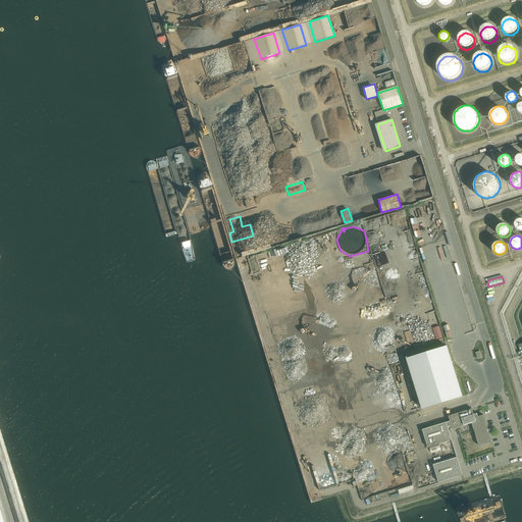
[(439,326),(433,328),(436,341),(442,338),(439,326)]
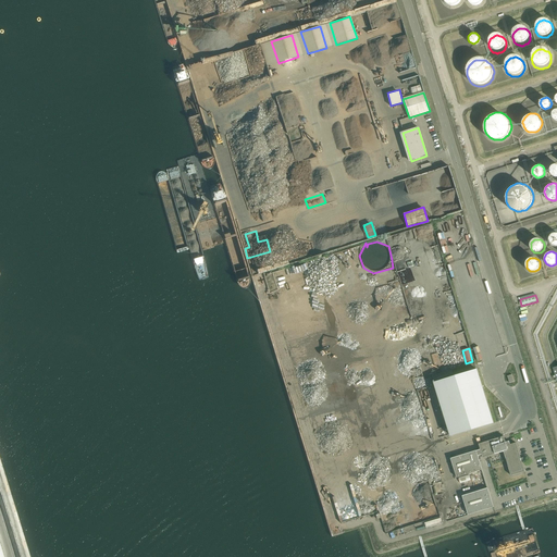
[(437,353),(431,355),(436,374),(432,375),(433,380),(453,374),(450,364),(442,368),(437,353)]
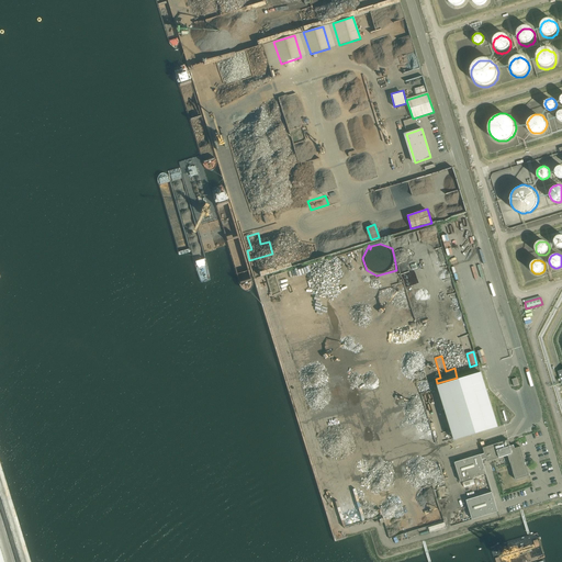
[(482,373),(438,386),(454,440),(498,427),(493,411),(482,373)]
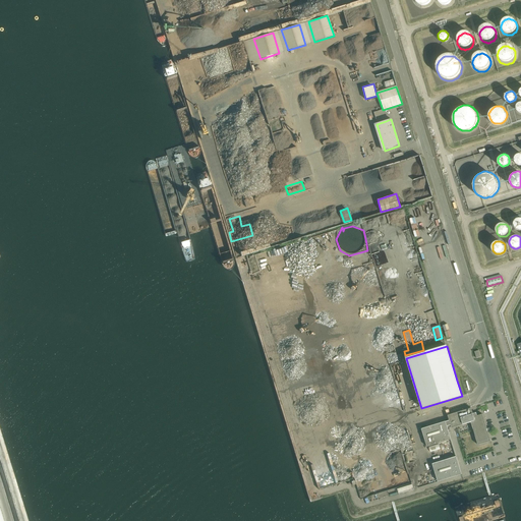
[(490,442),(482,414),(477,416),(476,413),(473,414),(471,408),(448,415),(450,420),(448,421),(446,422),(446,421),(421,429),(427,447),(451,440),(447,426),(449,426),(451,425),(452,428),(471,422),(478,445),(490,442)]
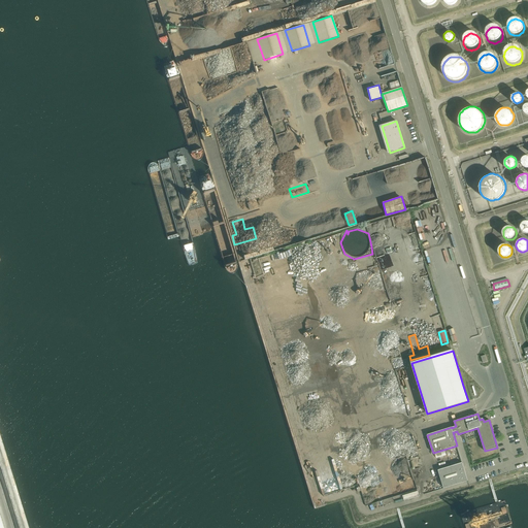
[(447,456),(444,450),(435,453),(436,459),(447,456)]
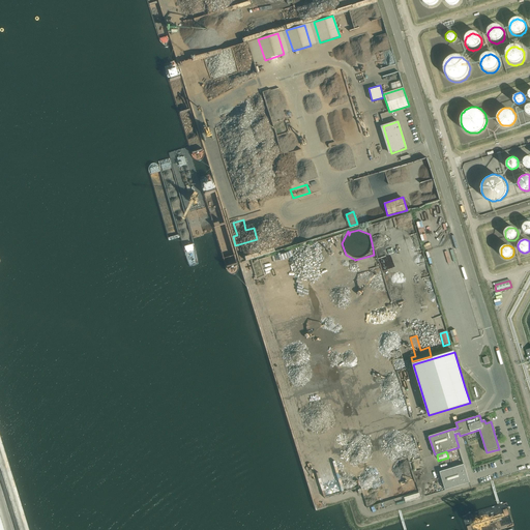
[(445,491),(470,482),(464,465),(440,472),(445,491)]
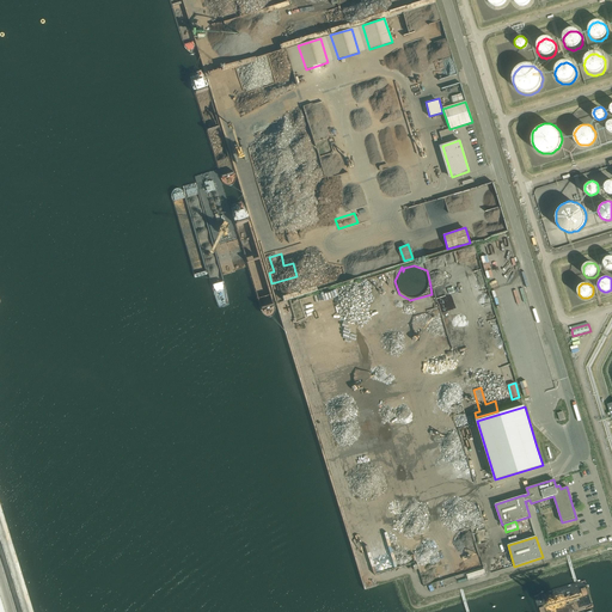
[(469,581),(487,575),(484,569),(466,575),(469,581)]
